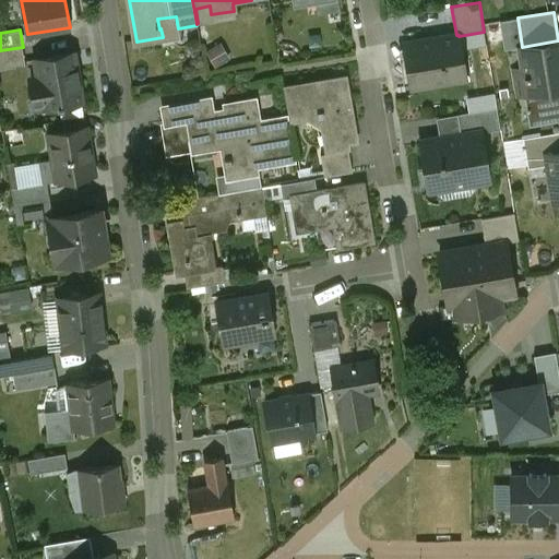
[(456,35),(404,44),(412,88),(465,79),(459,36),(459,35),(456,35)]
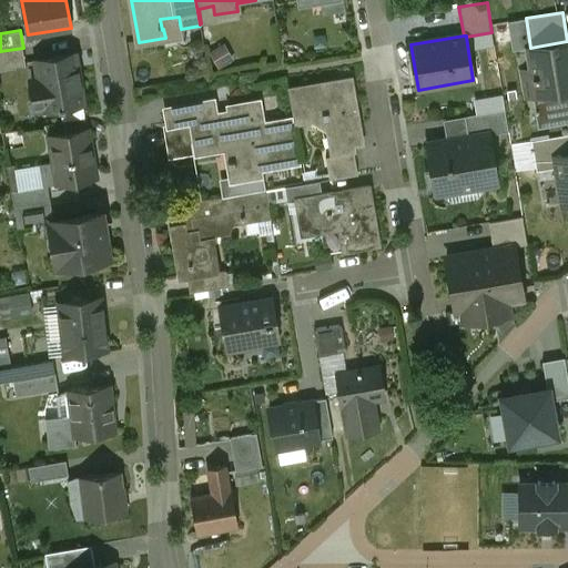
[(527,48),(531,77),(567,69),(567,41),(530,48),(527,48)]
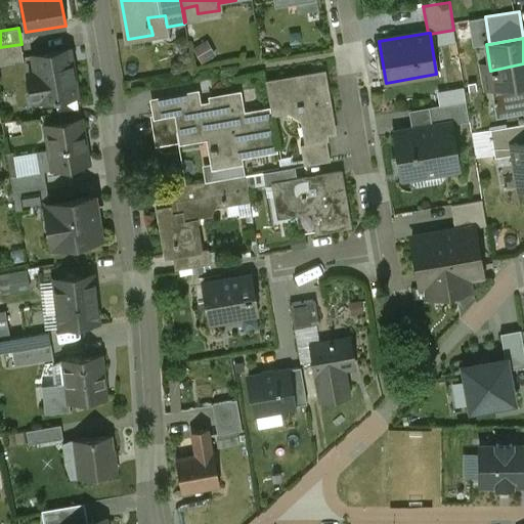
[(22,44),(0,47),(0,64),(24,60),(22,44)]
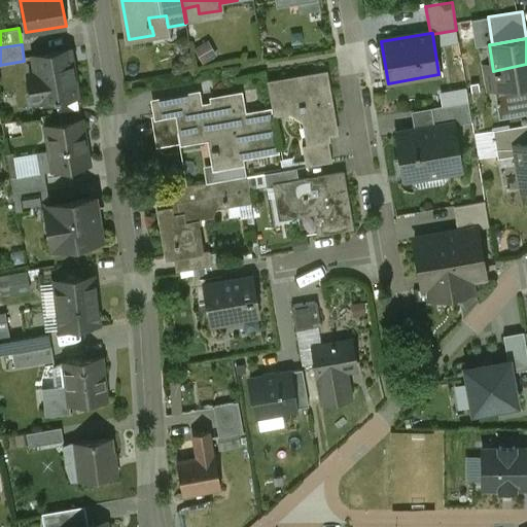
[(70,48),(33,55),(38,81),(35,81),(38,101),(55,99),(55,100),(78,96),(70,48)]
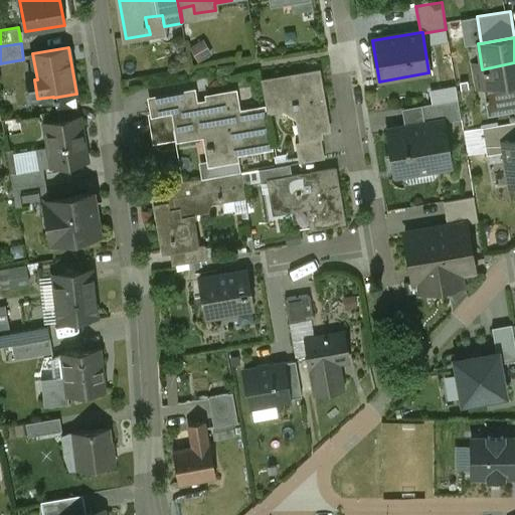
[(514,62),(482,69),(474,71),(477,89),(485,88),(487,99),(485,99),(486,102),(487,102),(489,113),(514,109),(514,62)]
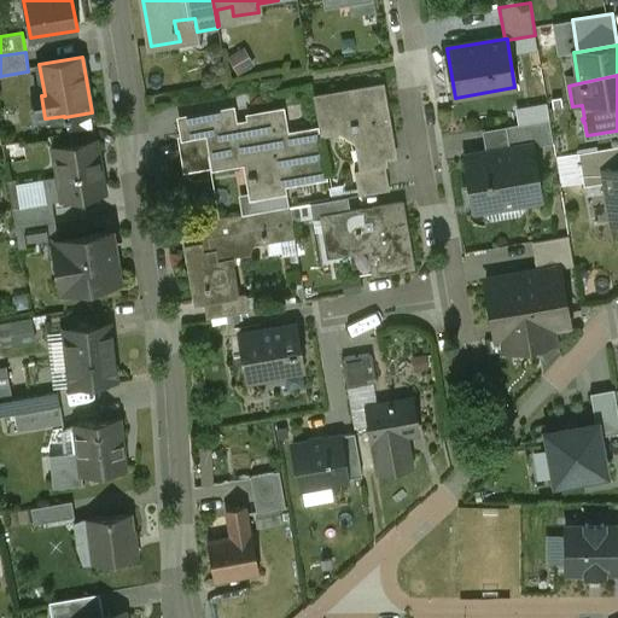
[(382,86),(314,98),(320,132),(320,134),(339,130),(339,129),(350,128),(350,132),(355,130),(362,170),(385,167),(384,158),(394,156),(382,86)]
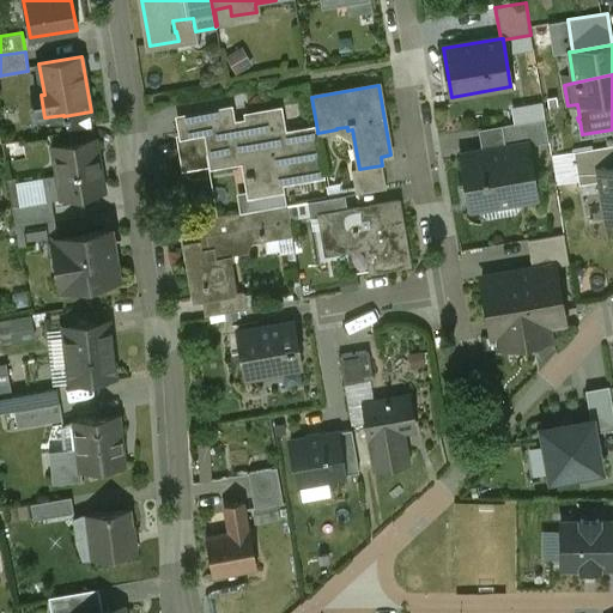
[(229,111),(181,119),(183,133),(208,128),(214,161),(214,164),(246,158),(248,174),(247,175),(247,180),(249,180),(252,193),(279,188),(278,182),(325,174),(317,133),(317,131),(281,137),(278,113),(249,117),(250,123),(231,126),(229,111)]
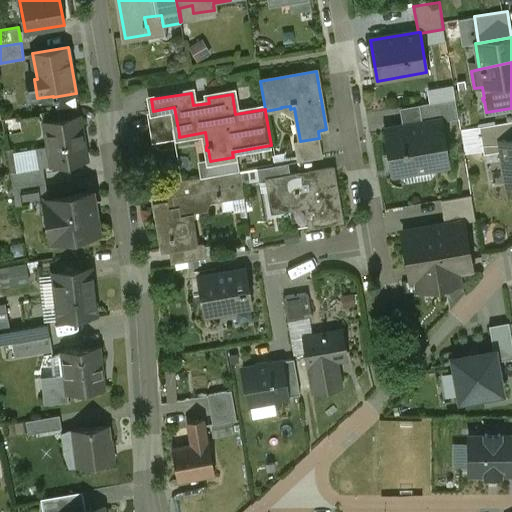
[(455,99),(419,105),(422,123),(440,120),(440,122),(458,119),(455,99)]
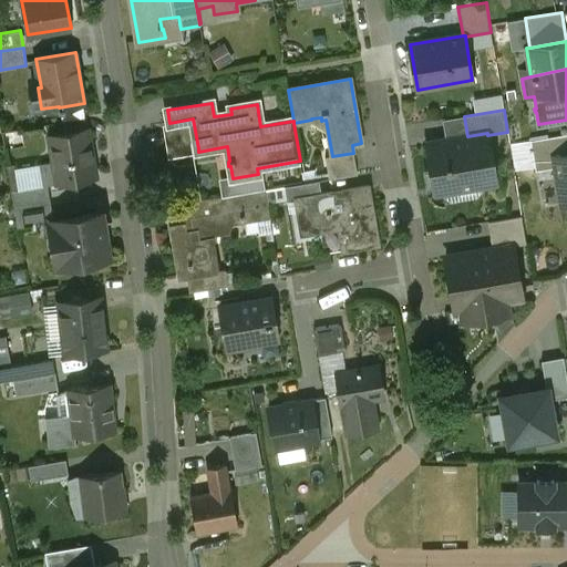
[(169,123),(167,123),(172,153),(198,148),(193,119),(169,123)]
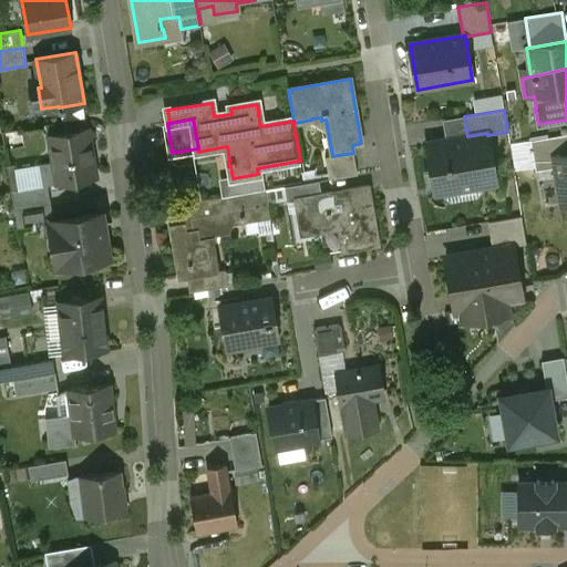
[(89,129),(49,135),(57,183),(96,176),(89,129)]
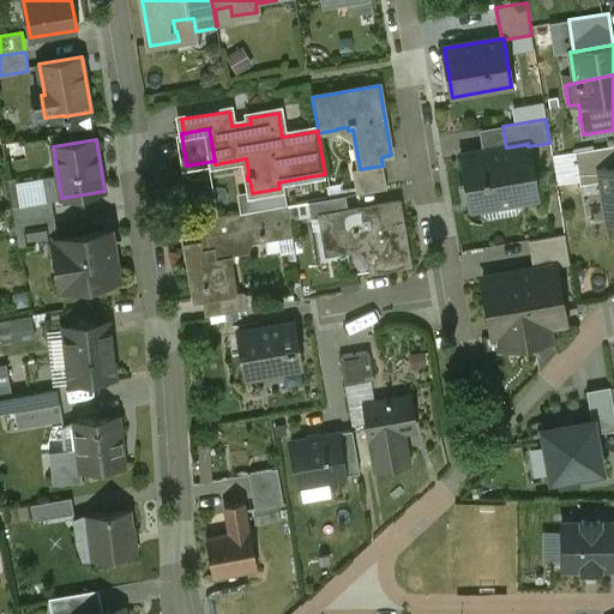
[(506,148),(465,155),(469,180),(465,180),(470,210),(536,199),(528,146),(528,144),(506,148)]
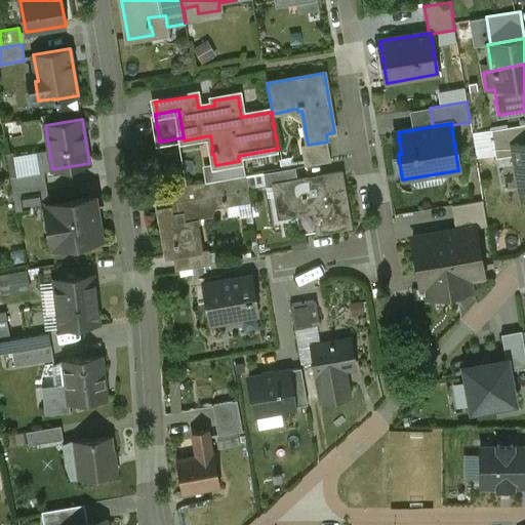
[(524,124),(491,130),(495,158),(514,155),(513,145),(524,143),(524,124)]
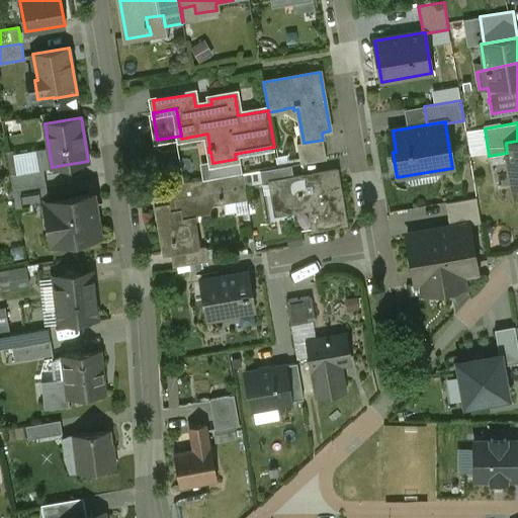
[(304,143),(296,144),(300,164),(326,160),(323,140),(304,143)]
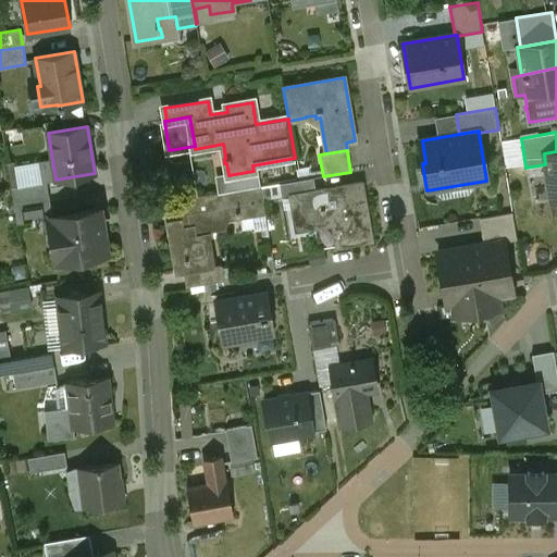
[(556,151),(544,153),(545,164),(552,202),(556,200),(556,151)]
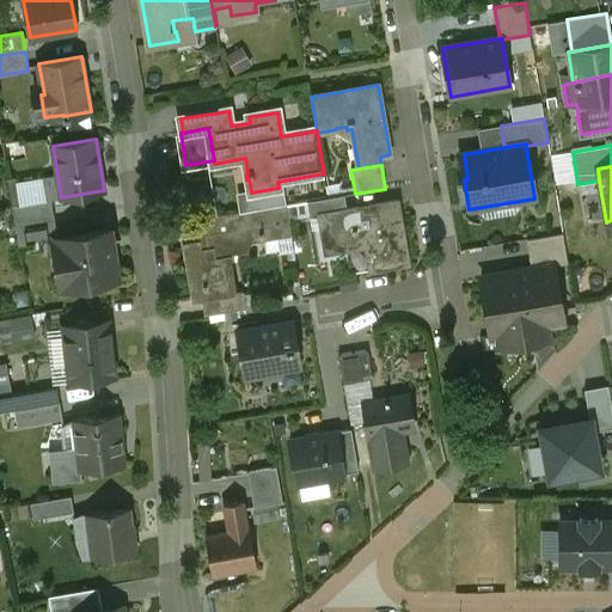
[(344,195),(307,202),(310,218),(319,216),(318,214),(347,209),(344,195)]
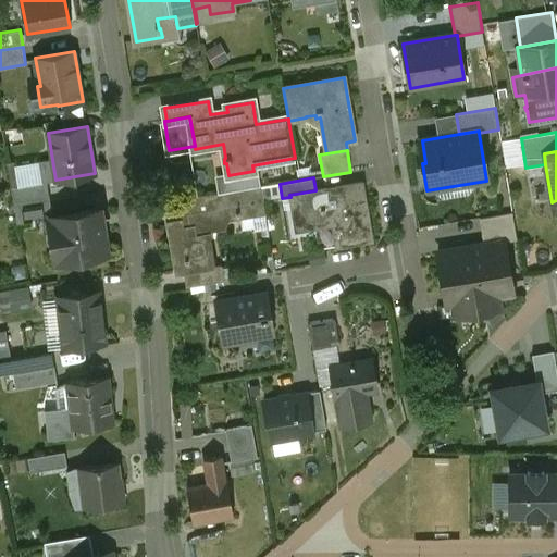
[(47,181),(11,187),(14,206),(48,200),(50,200),(47,181)]
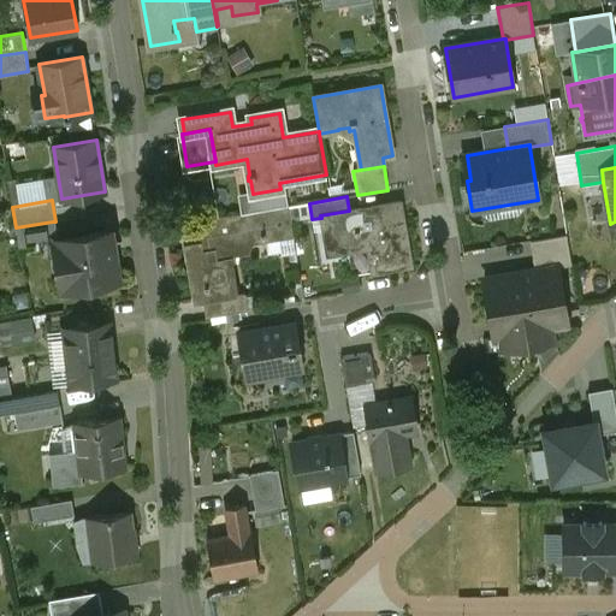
[(349,211),(320,215),(321,218),(327,255),(368,248),(372,273),(412,266),(401,202),(349,211)]
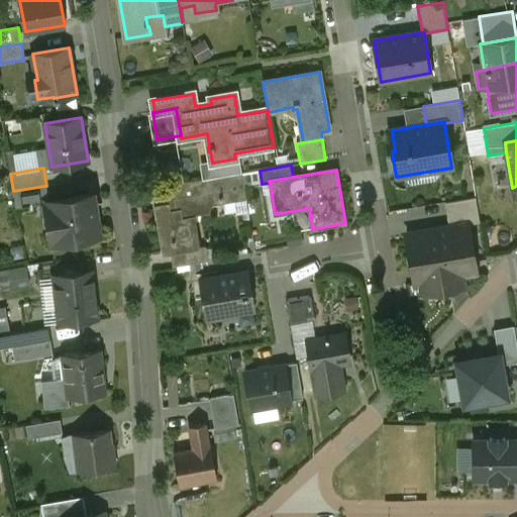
[(177,197),(175,202),(154,206),(163,255),(171,254),(200,249),(200,247),(193,212),(206,210),(209,202),(245,196),(242,174),(175,185),(177,197)]
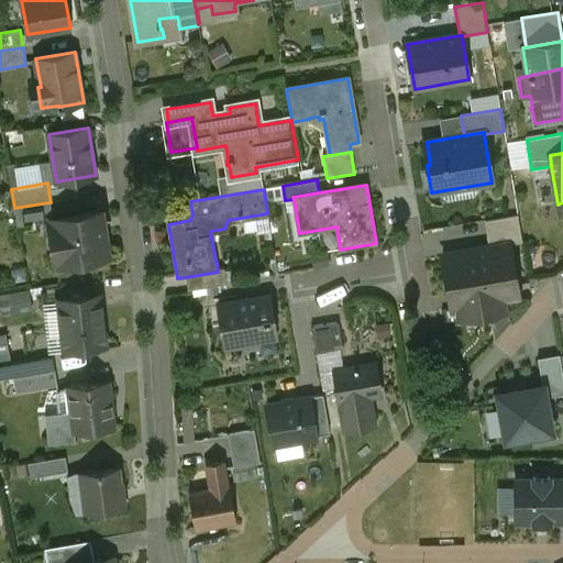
[(48,202),(14,208),(18,225),(48,220),(52,220),(52,219),(48,202)]
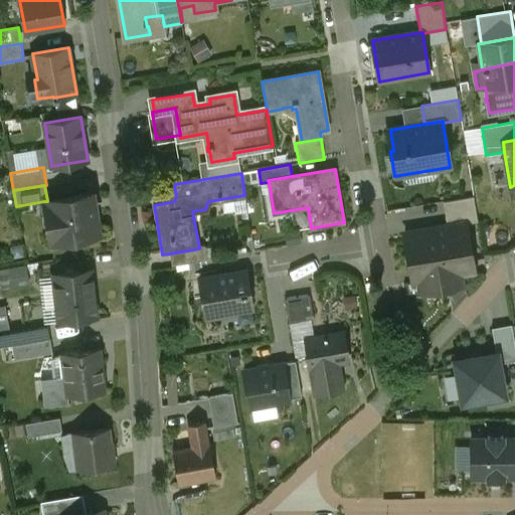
[(92,192),(52,199),(47,200),(47,201),(44,201),(47,218),(54,217),(58,241),(100,234),(96,207),(95,207),(92,192)]
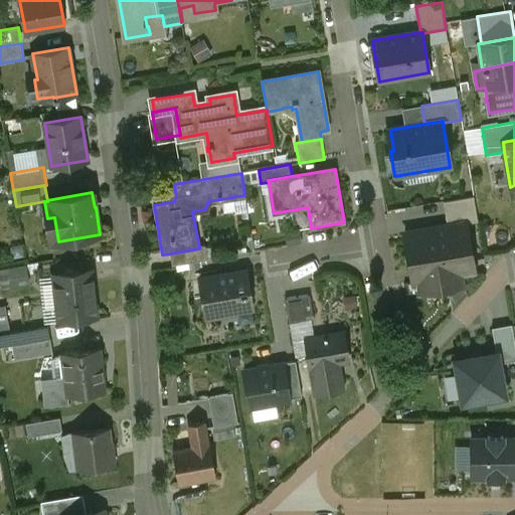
[(474,197),(443,202),(447,226),(465,223),(466,224),(478,222),(474,197)]
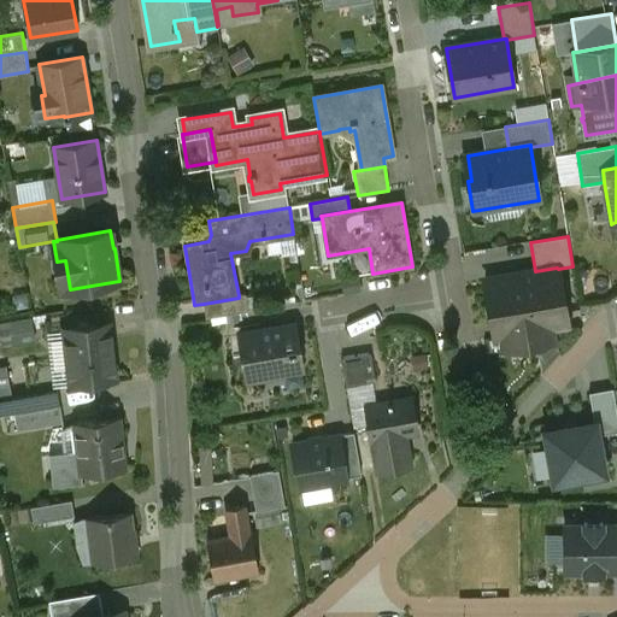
[(535,271),(485,280),(492,323),(499,322),(504,350),(553,341),(551,329),(568,327),(558,269),(557,268),(535,271)]
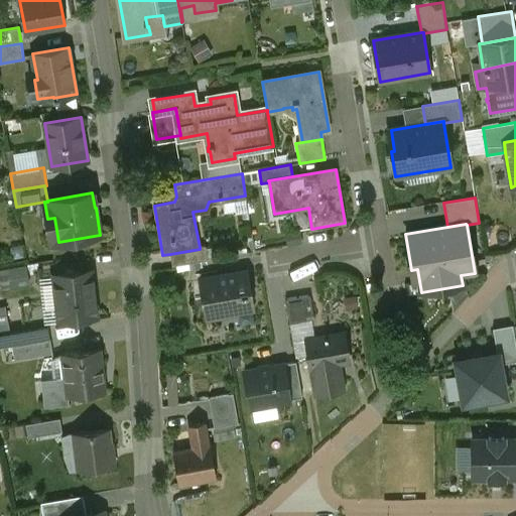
[(200,249),(170,254),(172,266),(208,260),(206,246),(200,247),(200,249)]
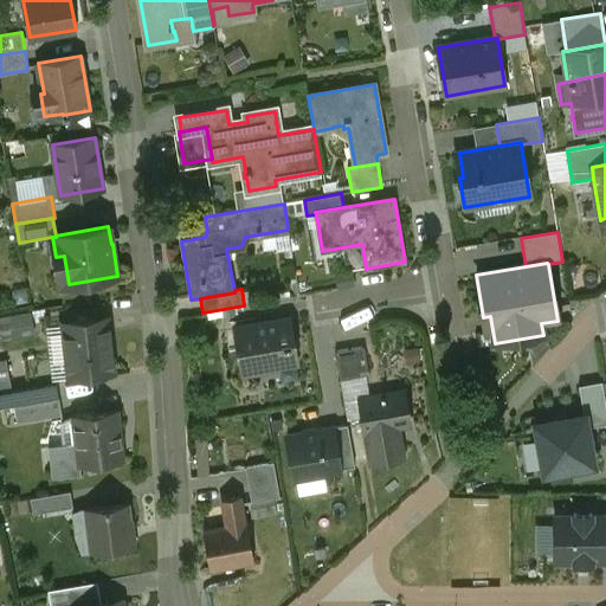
[(2,314),(7,336),(40,329),(34,307),(2,314)]
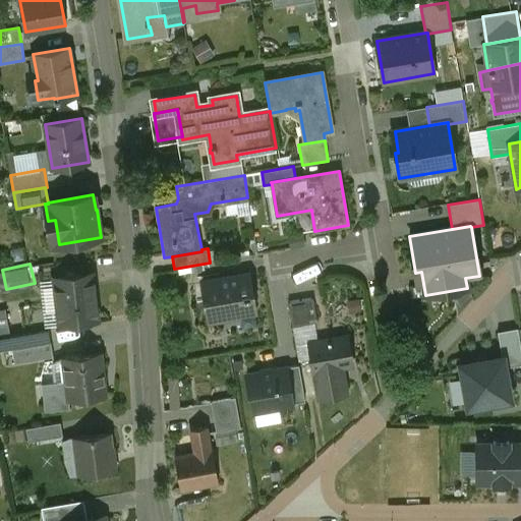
[(92,273),(55,277),(60,325),(97,321),(92,273)]
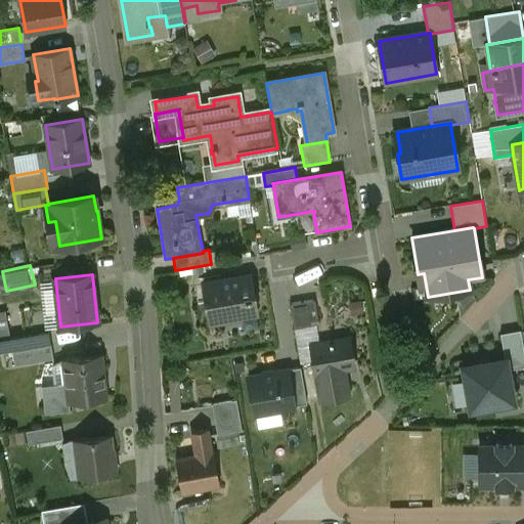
[(250,276),(204,285),(210,324),(237,319),(237,316),(256,313),(250,276)]
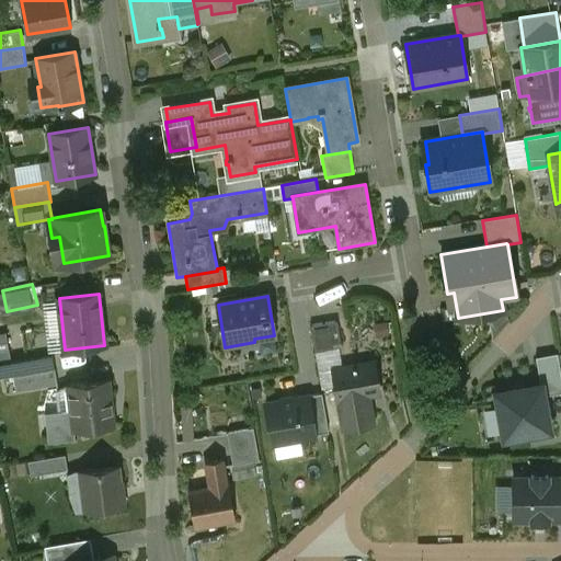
[(338,321),(310,327),(315,352),(316,352),(322,388),(335,386),(332,369),(338,368),(334,348),(342,347),(338,321)]
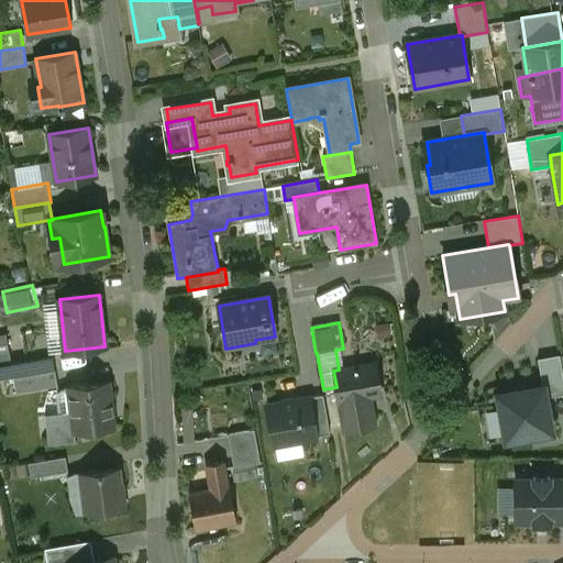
[(53,355),(11,363),(13,377),(55,371),(53,355)]
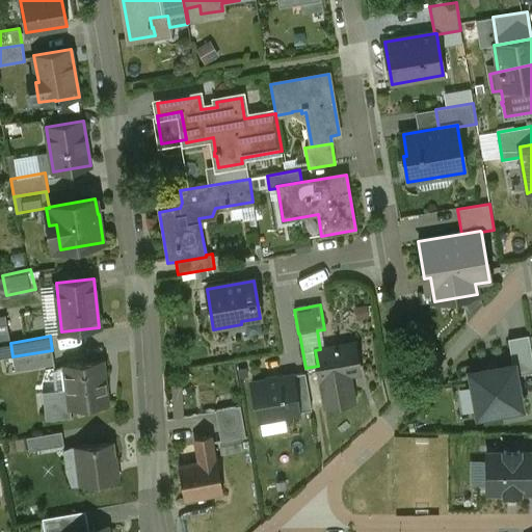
[(509,339),(514,365),(515,375),(531,372),(531,353),(529,336),(509,339)]
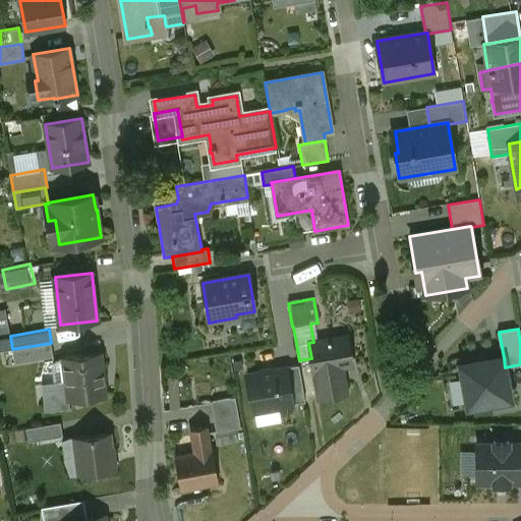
[(313,342),(308,343),(311,358),(319,399),(347,394),(342,367),(352,366),(347,337),(313,342)]
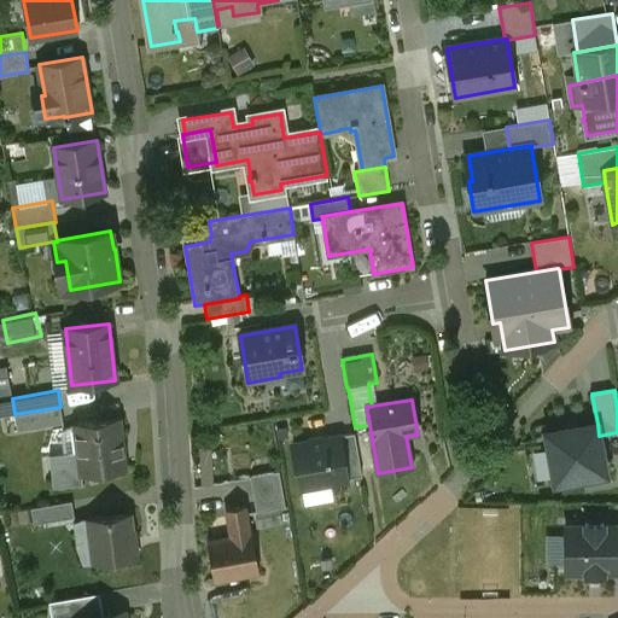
[(60,407),(15,414),(17,431),(63,424),(60,407)]
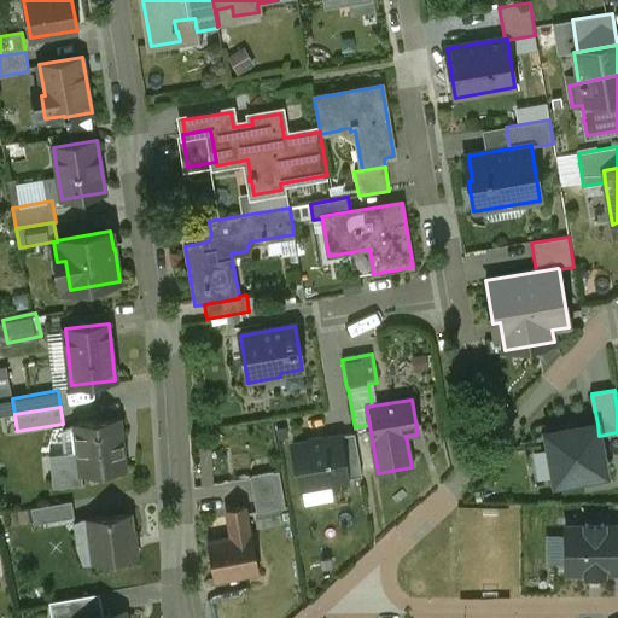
[(120,419),(74,424),(77,452),(80,474),(82,473),(126,468),(120,419)]
